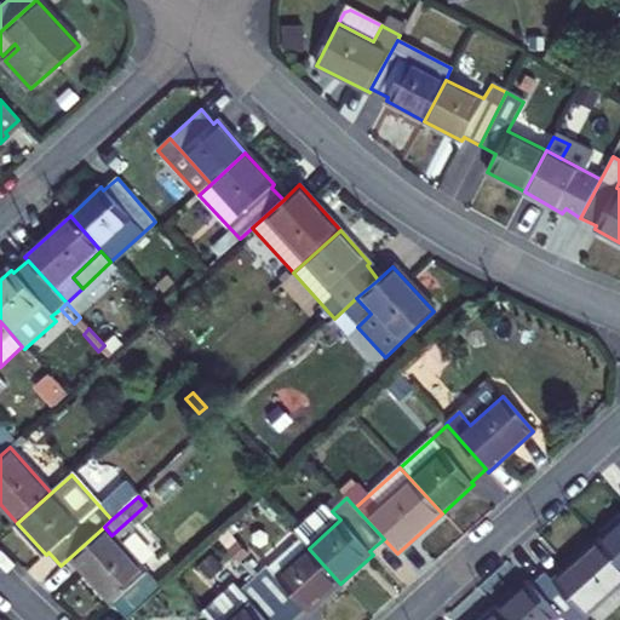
[(327,505),(296,533),(309,549),(340,520),(332,511),(327,505)]
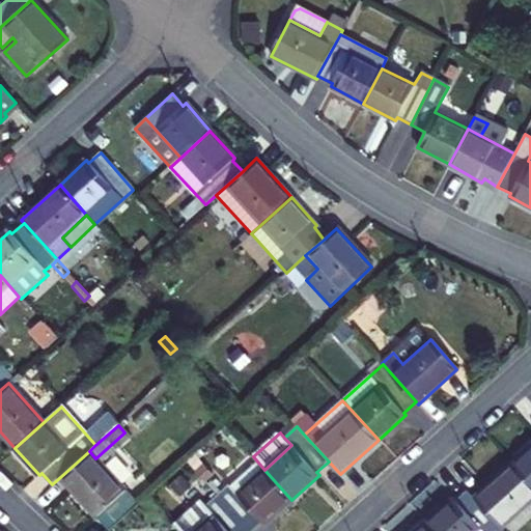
[(530,447),(512,464),(530,483),(530,447)]
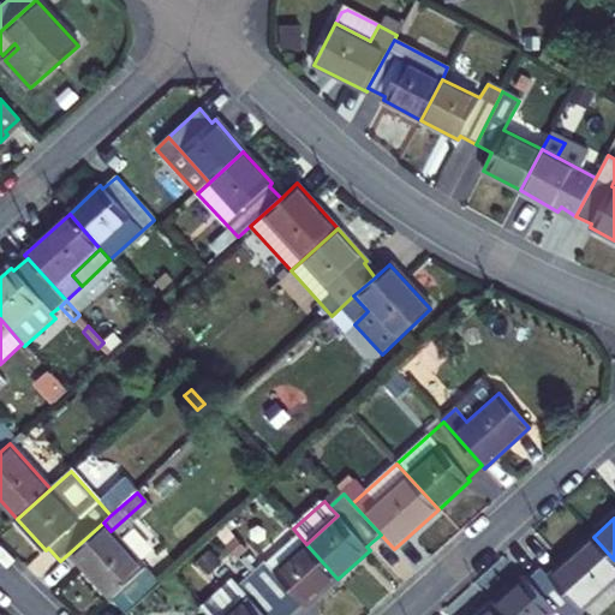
[(111,531),(103,523),(70,553),(111,598),(143,569),(111,531)]
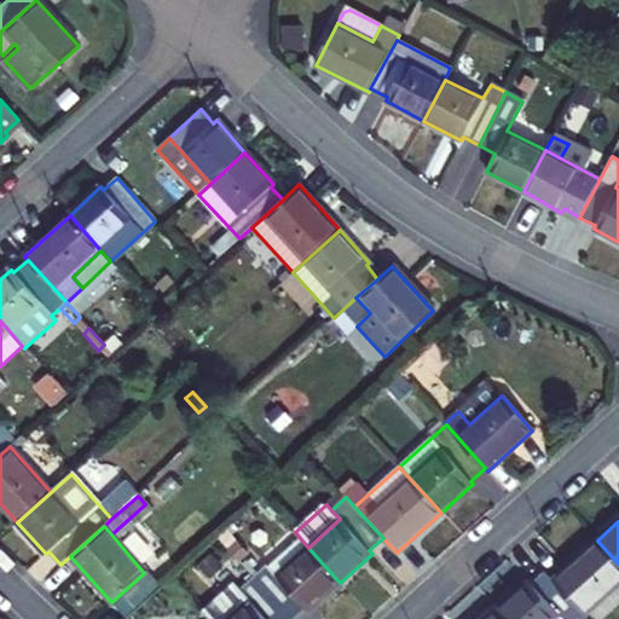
[(248,554),(237,541),(227,549),(230,550),(239,561),(248,554)]
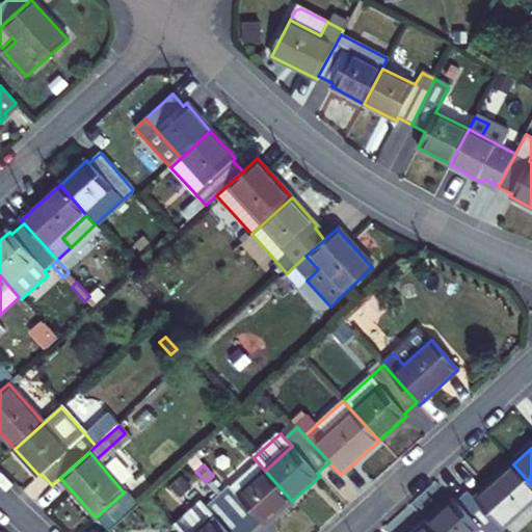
[(503,530),(531,503),(531,484),(513,464),(475,499),(503,530)]
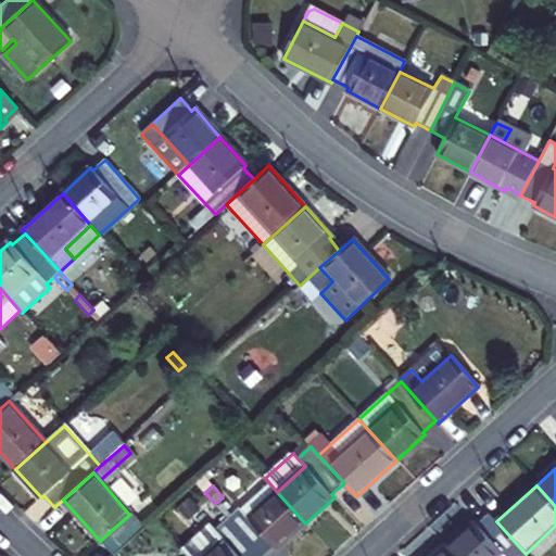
[(277,548),(305,523),(277,492),(249,518),(241,508),(229,519),(261,555),(262,555),(275,545),(277,548)]
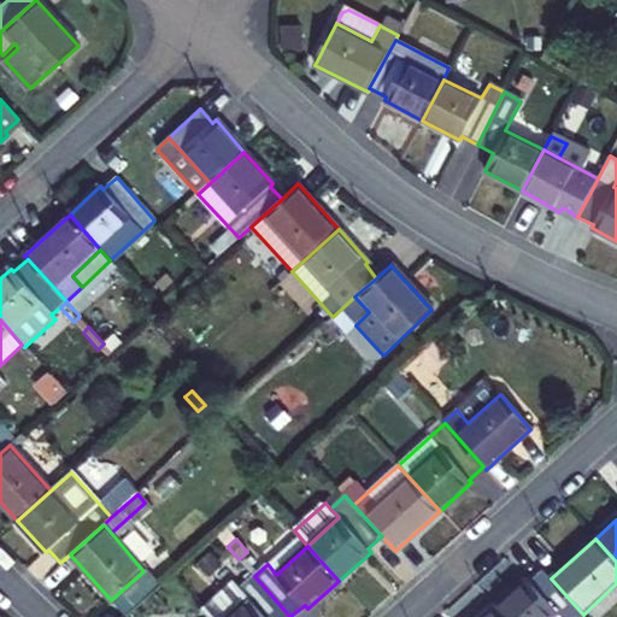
[(239,559),(229,548),(223,554),(241,576),(242,577),(248,571),(239,559)]
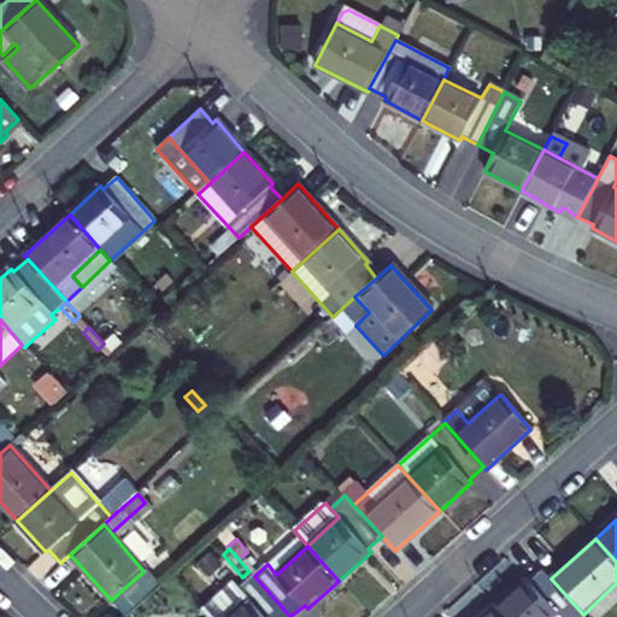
[(203,610),(209,616),(254,576),(248,571),(242,577),(241,576),(203,610)]
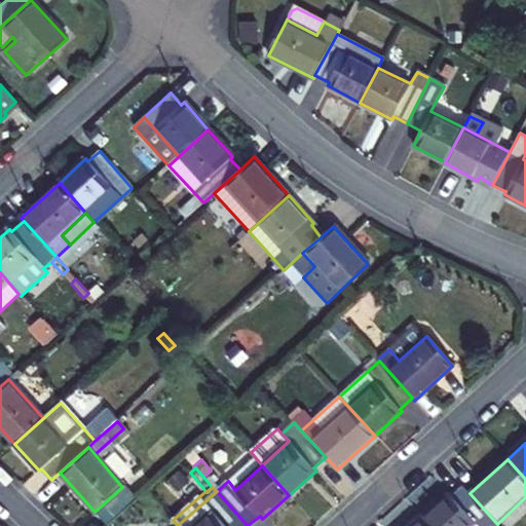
[(470,493),(463,487),(452,497),(450,495),(423,519),(429,525),(498,525),(497,524),(470,493)]
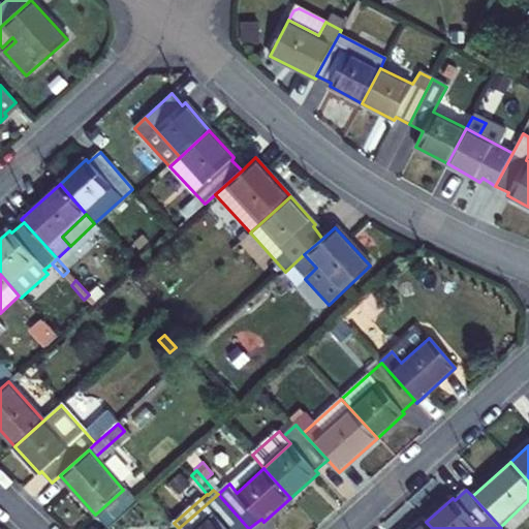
[(248,528),(218,494),(179,528),(178,528),(248,528)]
